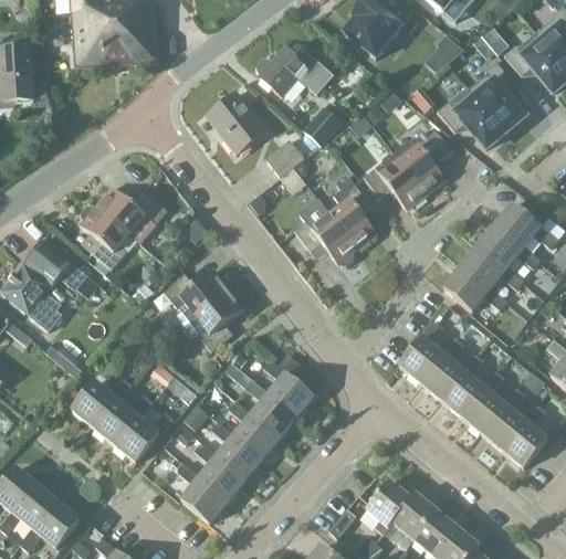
[(71,0),(72,11),(100,9),(98,0),(71,0)]
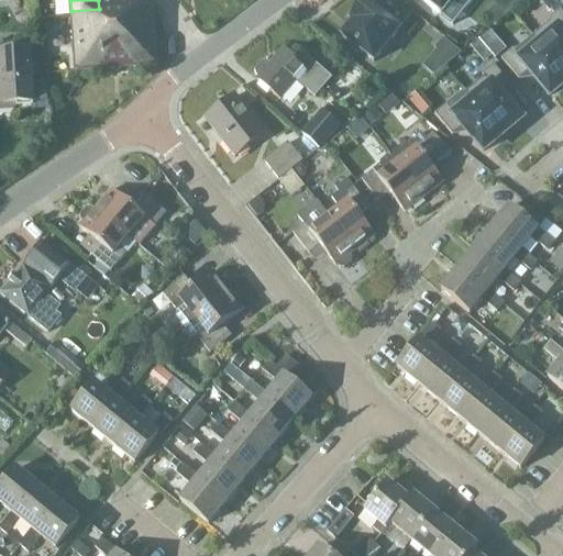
[(98,0),(99,9),(72,11),(76,66),(158,60),(154,2),(136,3),(136,0),(98,0)]
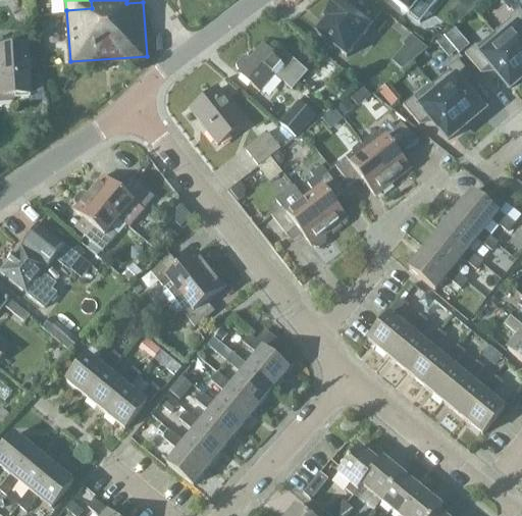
[(337,0),(332,0),(324,9),(327,12),(325,14),(327,16),(317,30),(347,53),(371,22),(380,10),(367,0),(352,0),(349,4),(344,0),(337,0)]
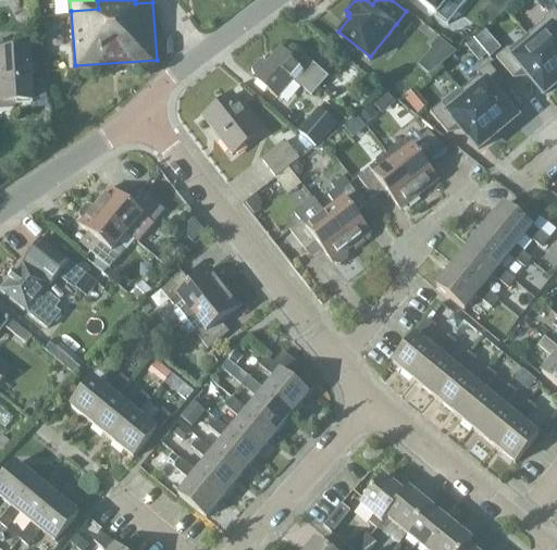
[(423,0),(437,11),(446,0),(459,0),(462,2),(463,0),(423,0)]
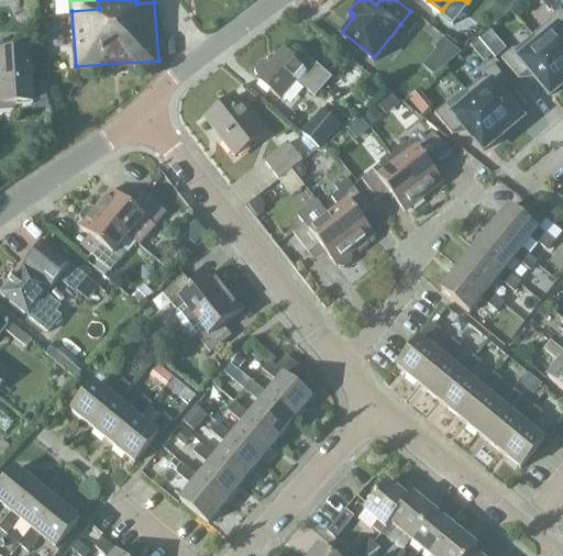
[(548,15),(549,17),(530,33),(562,69),(562,10),(559,6),(548,15)]
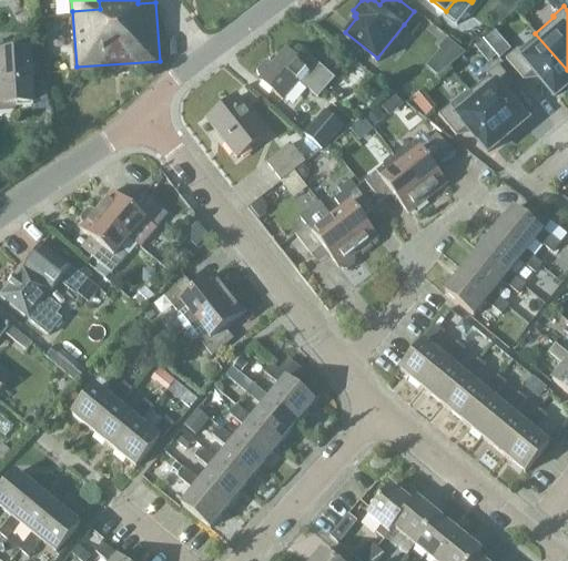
[(446,61),(466,32),(453,22),(432,51),(446,61)]
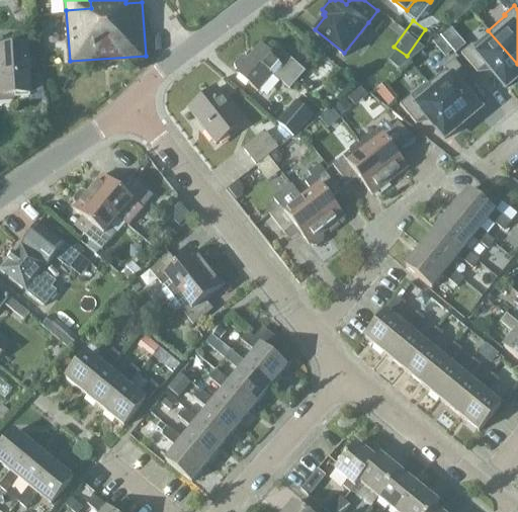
[(470,41),(460,51),(477,70),(487,62),(505,84),(517,73),(517,64),(488,30),(472,44),(470,41)]
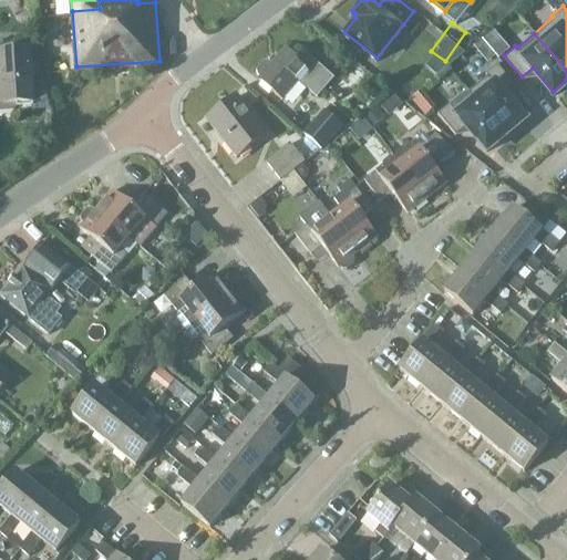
[(261,74),(259,76),(284,96),(299,78),(317,93),(332,75),(307,53),(300,60),(285,47),(271,62),(269,60),(265,60),(257,69),(259,73),(261,74)]
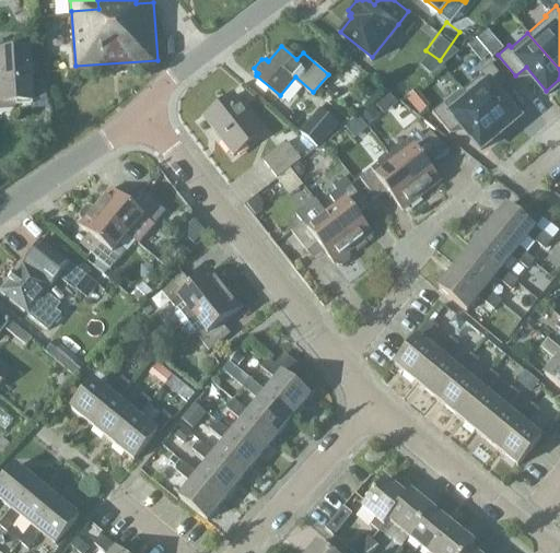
[(31,48),(0,50),(0,80),(1,80),(1,95),(0,95),(0,106),(14,105),(16,103),(16,98),(30,97),(34,97),(33,84),(31,48)]
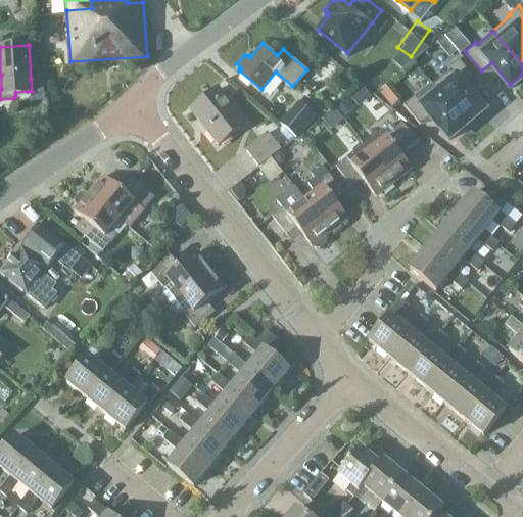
[(439,88),(467,122),(484,106),(466,84),(475,76),(459,56),(448,65),(449,66),(432,82),(438,89),(439,88)]
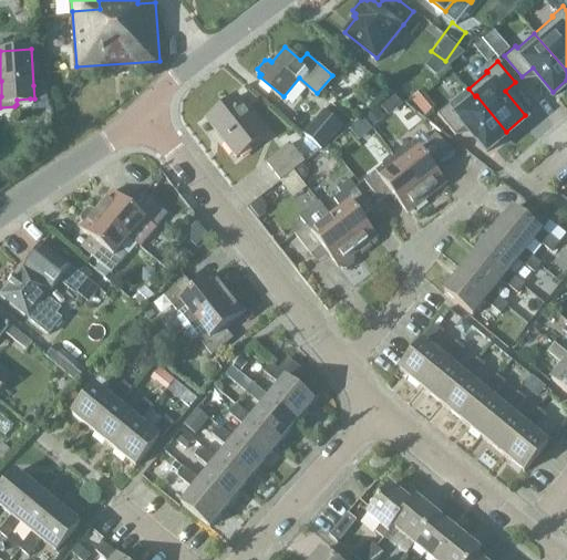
[(426,73),(415,83),(429,100),(440,90),(426,73)]
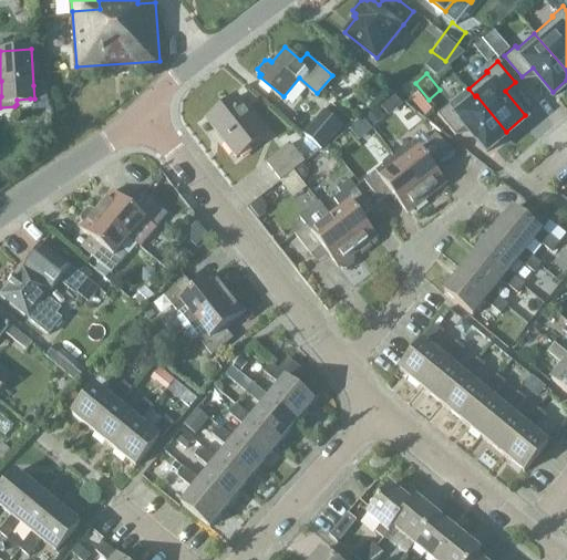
[(267,132),(237,94),(209,116),(225,135),(222,137),(237,156),(267,132)]
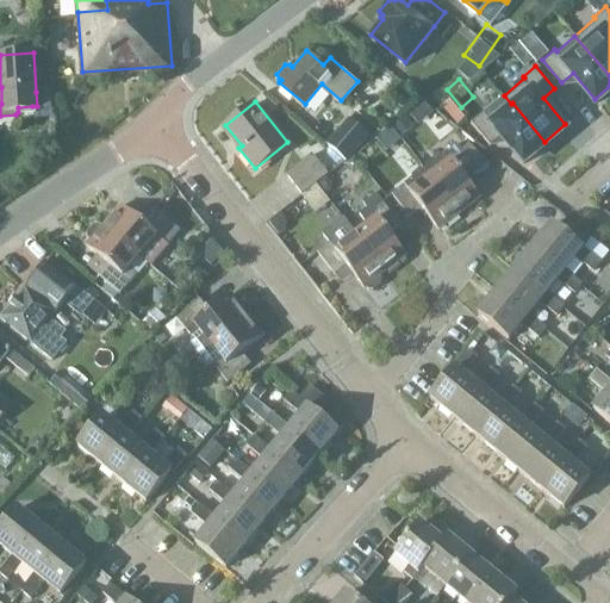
[(524,159),(545,142),(512,103),(511,104),(493,119),(486,111),(484,109),(471,119),(491,142),(502,132),(524,159)]
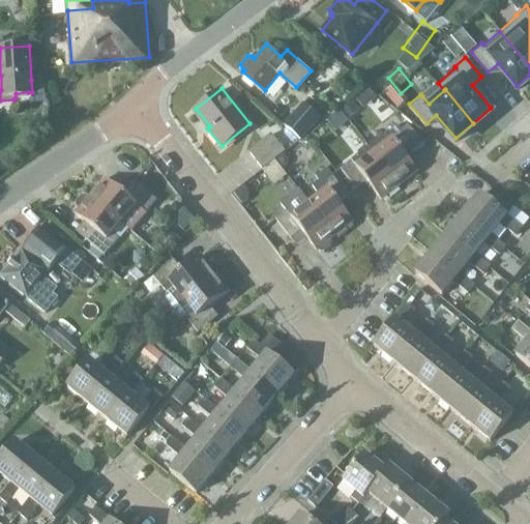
[(329,110),(310,92),(285,121),(301,136),(319,114),(323,117),(329,110)]
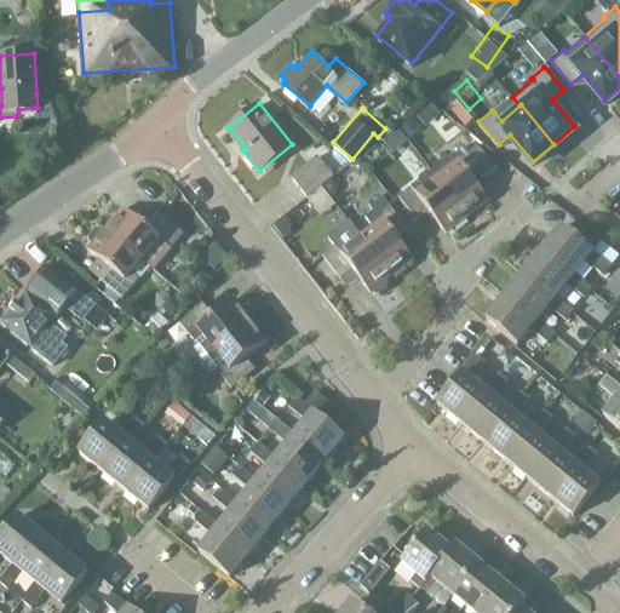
[(482,167),(471,153),(464,143),(451,153),(445,158),(441,155),(434,162),(434,166),(430,168),(436,177),(466,215),(487,199),(470,177),(482,167)]
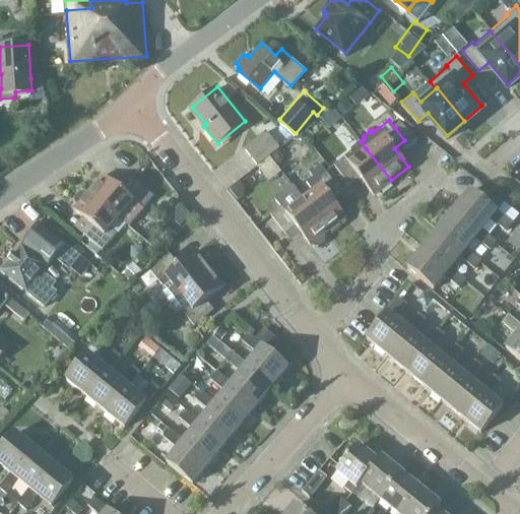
[(244,146),(258,165),(280,147),(266,129),(244,146)]
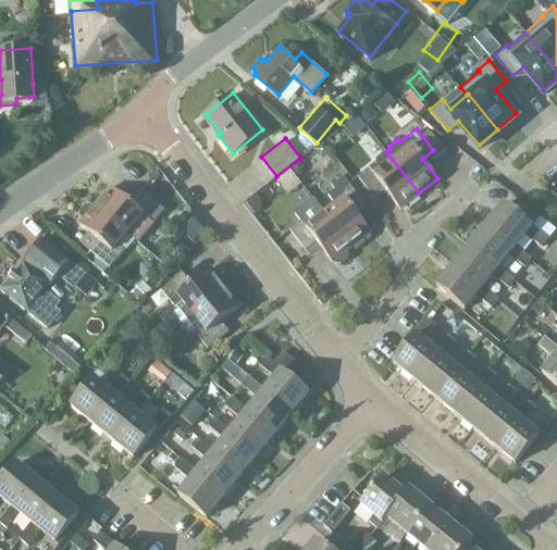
[(419,192),(392,159),(386,151),(383,150),(375,155),(375,160),(357,175),(373,197),(385,188),(399,208),(419,192)]
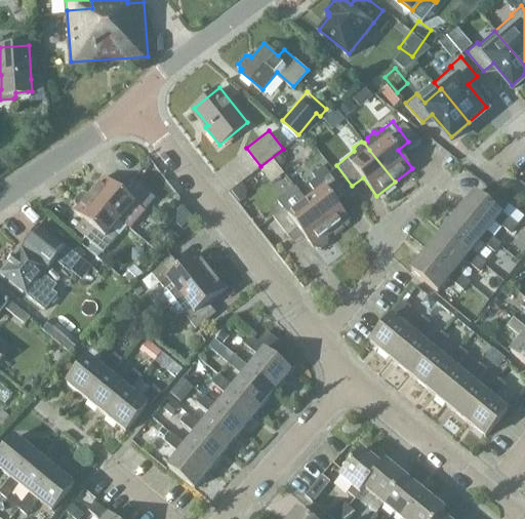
[(330,232),(349,217),(334,200),(345,192),(322,163),(311,171),(315,176),(310,181),(317,192),(306,200),(330,232)]
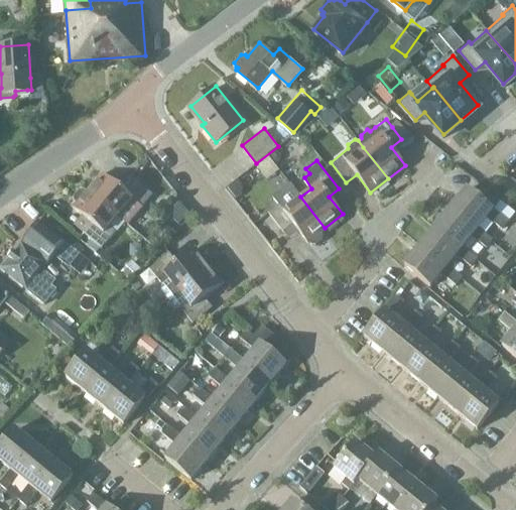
[(102,171),(88,188),(118,215),(119,214),(128,221),(151,192),(130,173),(120,186),(102,171)]
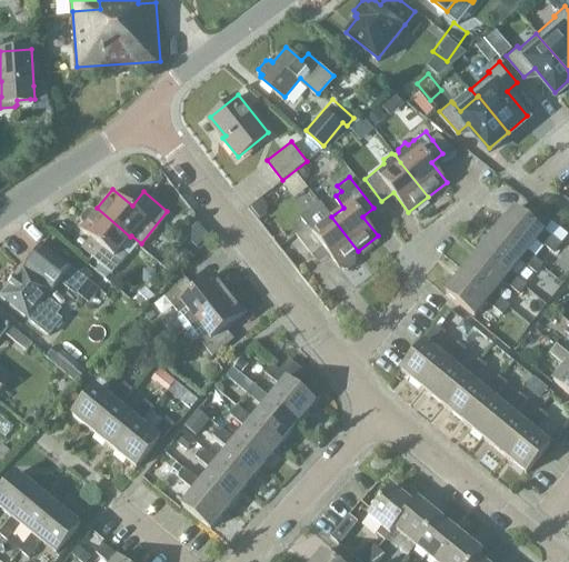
[(512,207),(496,228),(525,250),(527,249),(536,237),(551,249),(558,240),(543,228),(542,230),(512,207)]
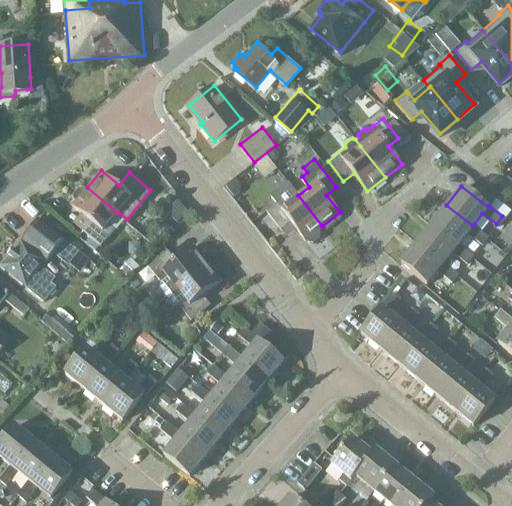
[(89,219),(81,228),(101,245),(116,227),(110,221),(117,213),(87,187),(85,189),(83,187),(79,187),(73,193),(74,197),(76,199),(72,204),(89,219)]
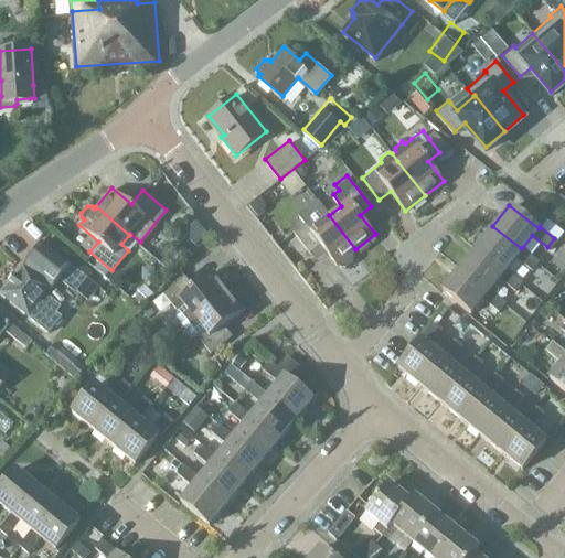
[(319,223),(313,215),(292,232),(310,254),(321,245),(337,265),(338,264),(340,266),(344,267),(352,260),(353,256),(351,254),(355,249),(329,215),(319,223)]
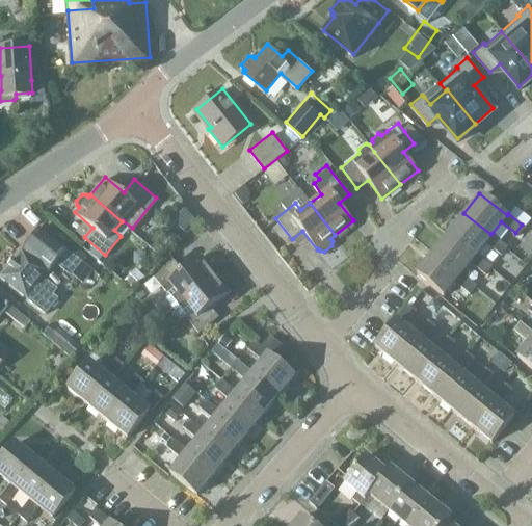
[(506,244),(493,233),(490,234),(463,213),(448,232),(475,254),(477,252),(485,241),(500,253),(506,244)]
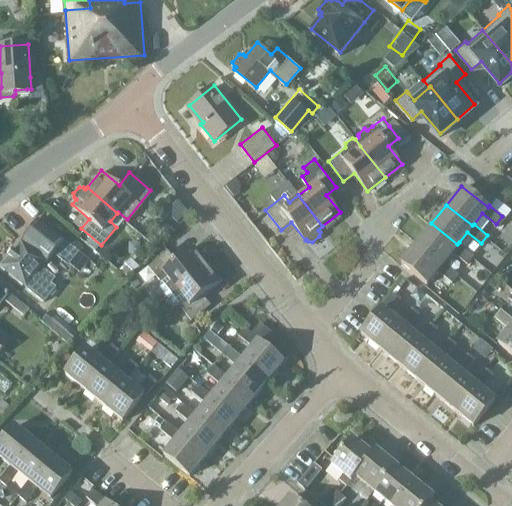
[(262,212),(251,221),(267,241),(278,232),(262,212)]
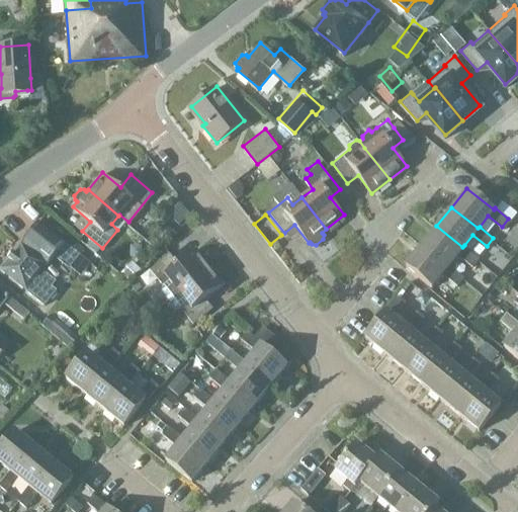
[(38,221),(1,267),(44,303),(57,286),(52,283),(57,278),(44,268),(56,254),(69,265),(80,252),(38,221)]
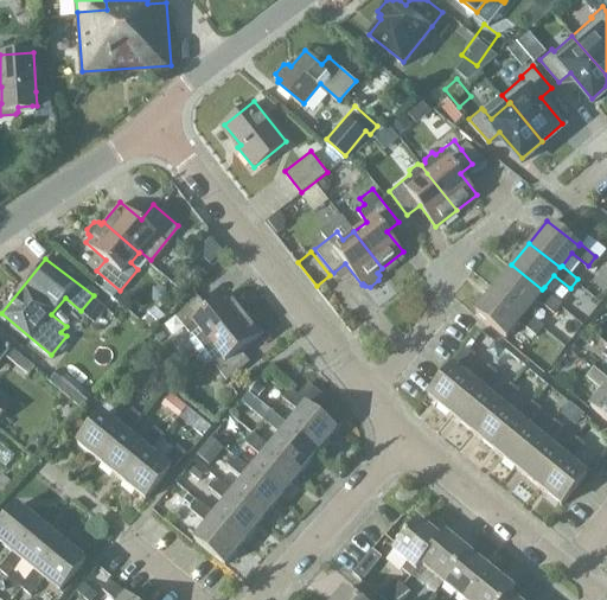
[(560,300),(544,287),(542,289),(511,265),(493,287),(525,312),(526,311),(536,298),(551,310),(560,300)]
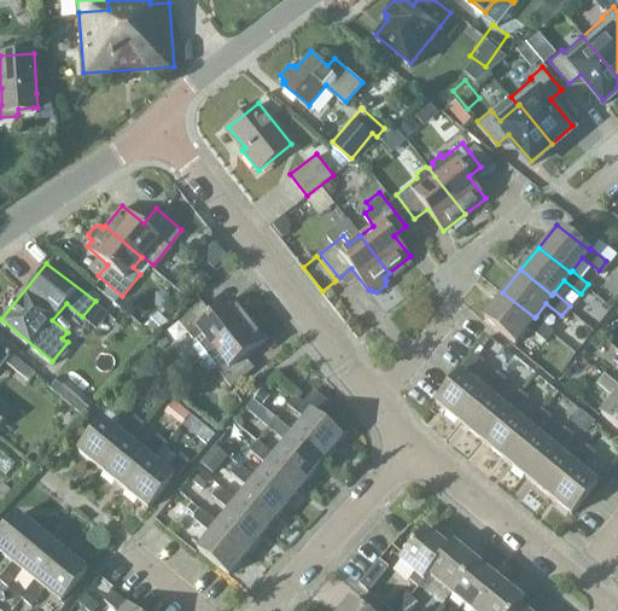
[(552,329),(536,316),(535,318),(502,292),(484,315),(516,341),(526,326),(543,338),(552,329)]
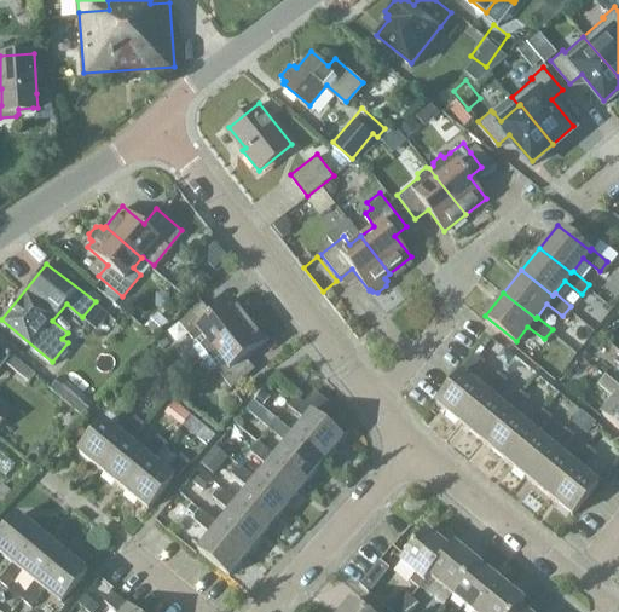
[(161,295),(150,309),(162,318),(173,304),(161,295)]
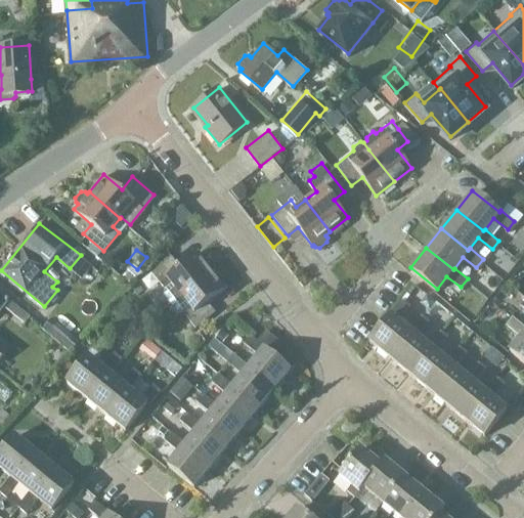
[(170,301),(212,268),(198,250),(179,264),(172,255),(151,270),(160,282),(165,286),(163,291),(170,301)]
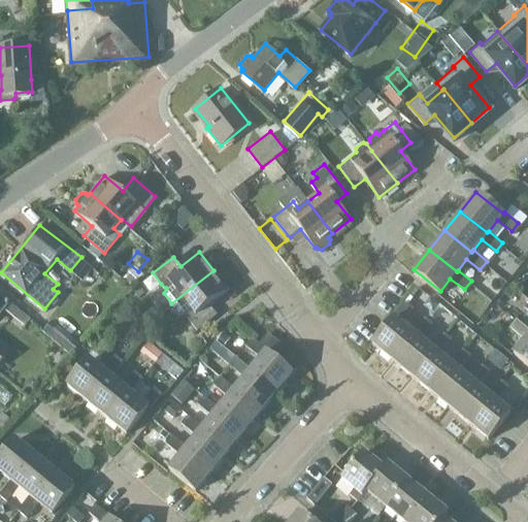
[(209,303),(228,289),(213,270),(171,303),(178,313),(185,312),(189,318),(197,328),(218,313),(209,303)]
